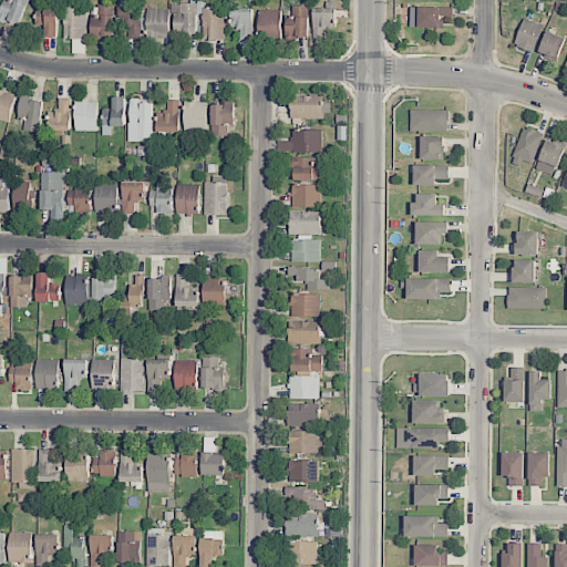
[(27,0),(2,0),(0,10),(0,20),(21,26),(27,0)]
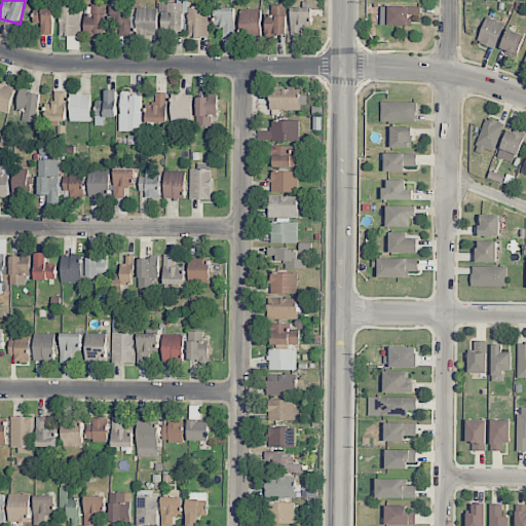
[(183,32),(183,3),(161,3),(161,33),(183,32)]
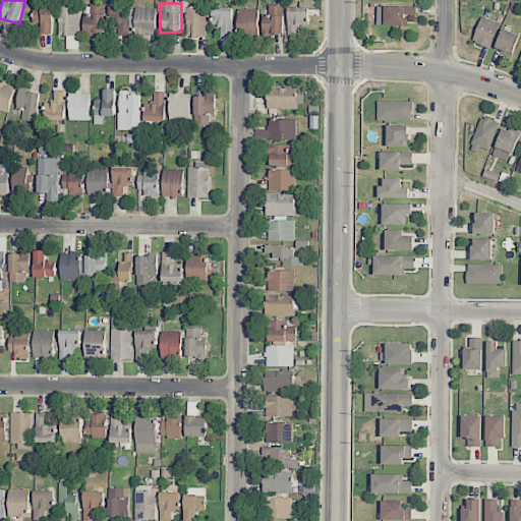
[(84,34),(105,34),(105,4),(90,4),(91,11),(84,11),(84,34)]
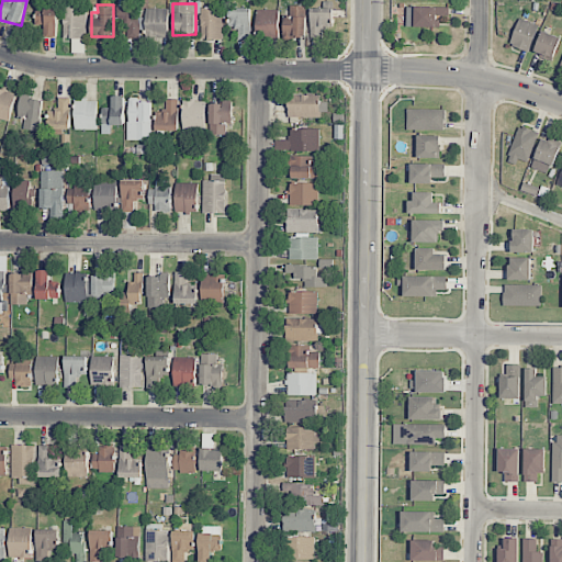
[(123,38),(141,37),(139,8),(132,8),(132,4),(121,4),(123,38)]
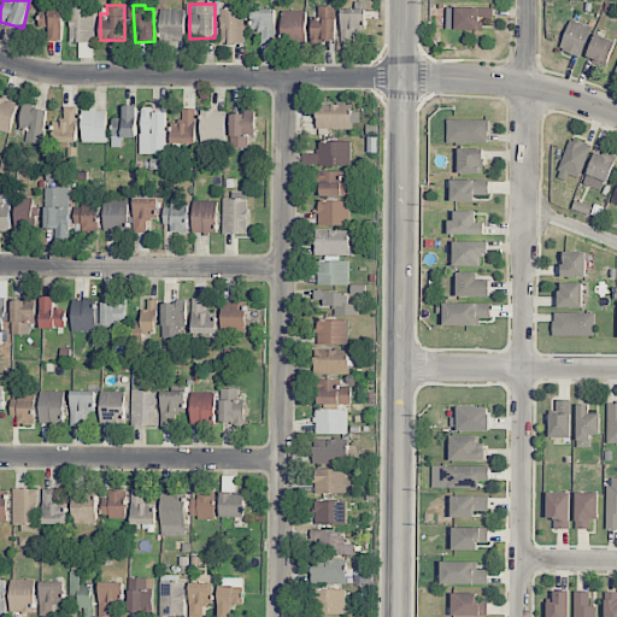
[(94,7),(70,6),(70,42),(94,42),(94,7)]
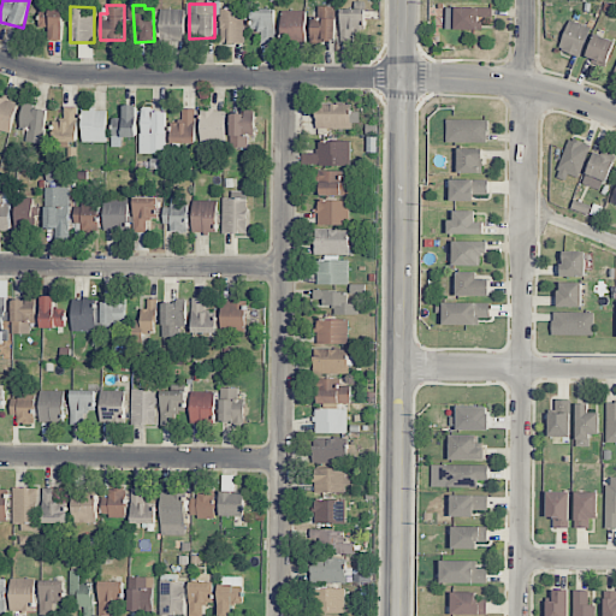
[(312,17),(311,45),(321,46),(321,40),(335,40),(336,7),(321,6),(321,18),(312,17)]
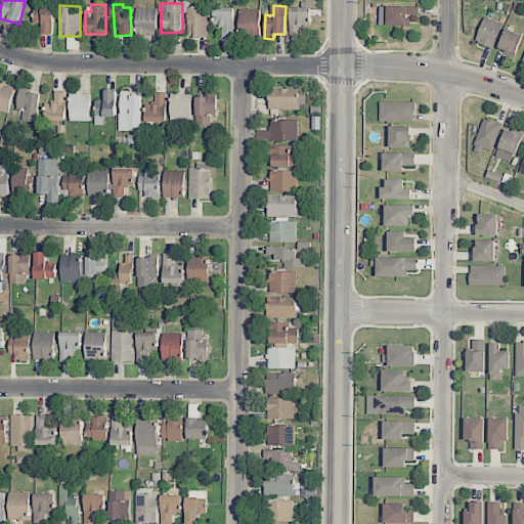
[(208,37),(209,7),(187,6),(187,36),(208,37)]
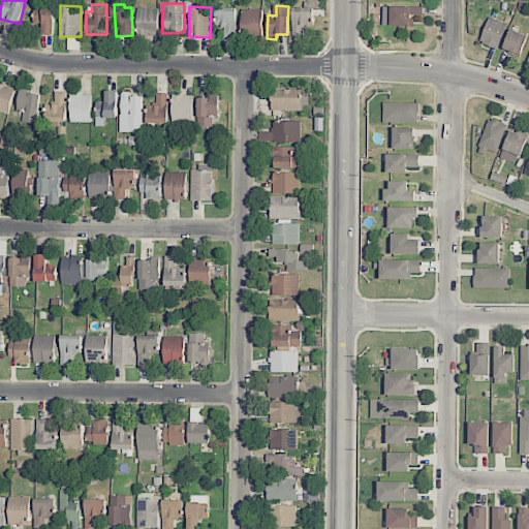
[(382,25),(413,26),(413,14),(423,16),(423,7),(383,6),(382,25)]
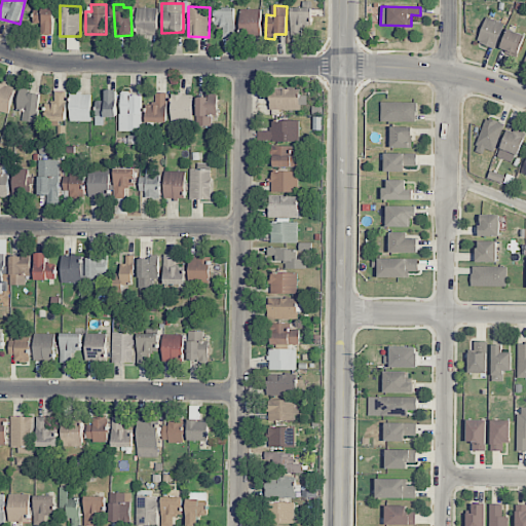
[(42,34),(53,35),(54,8),(34,7),(34,24),(42,24),(42,34)]
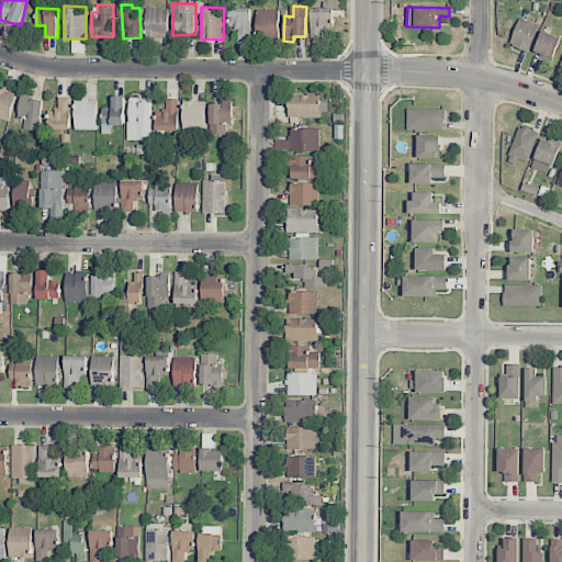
[(169,9),(147,8),(146,37),(168,38),(169,9)]
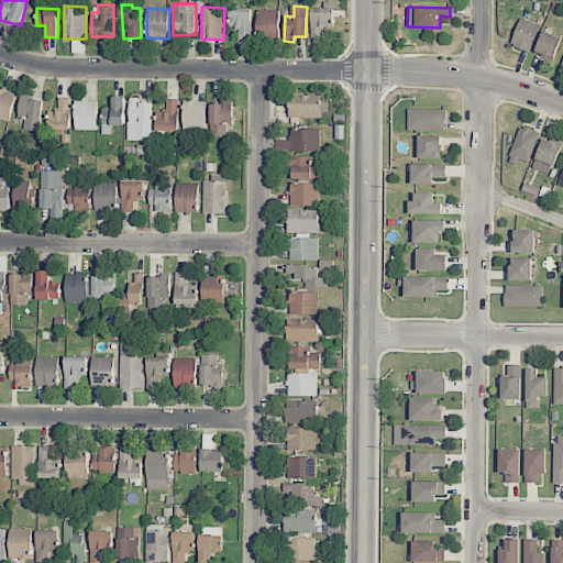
[(251,8),(230,8),(230,28),(242,28),(241,40),(251,40),(251,8)]
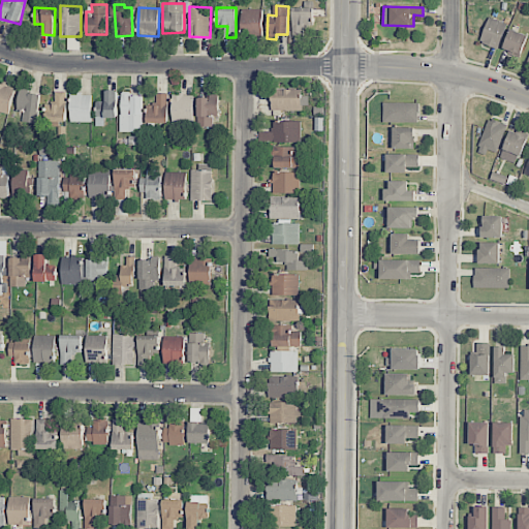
[(313,7),(291,7),(292,37),(303,37),(303,26),(313,26),(313,7)]
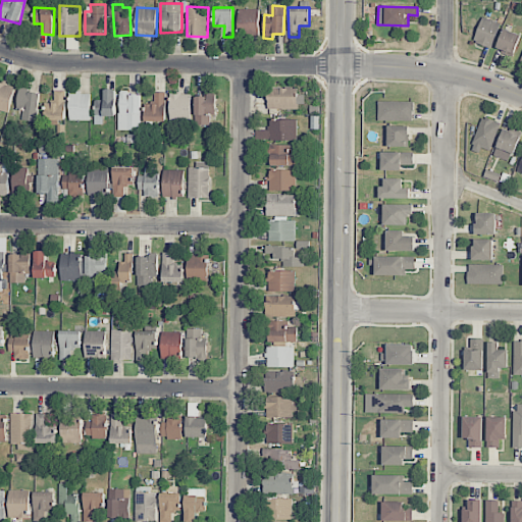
[(259,9),(239,9),(239,36),(259,36),(259,9)]
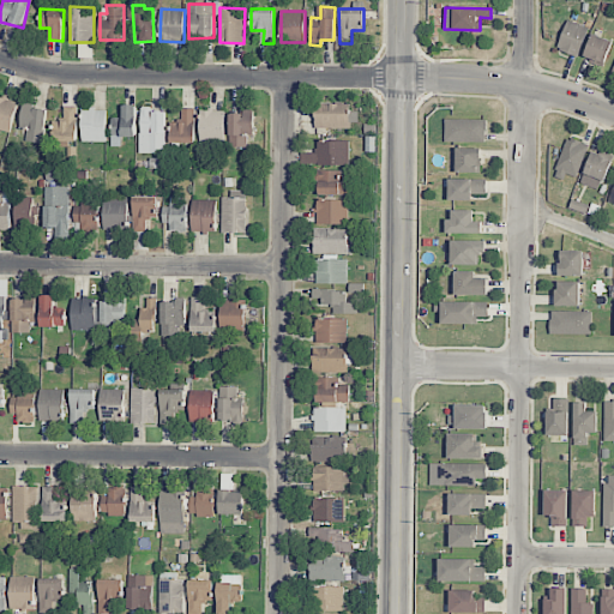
[(557,49),(578,58),(589,28),(567,20),(557,49)]
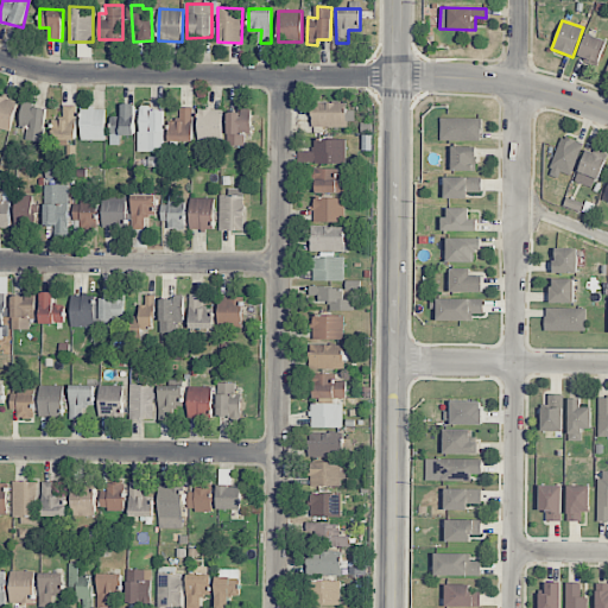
[(607,40),(587,33),(577,57),(597,65),(607,40)]
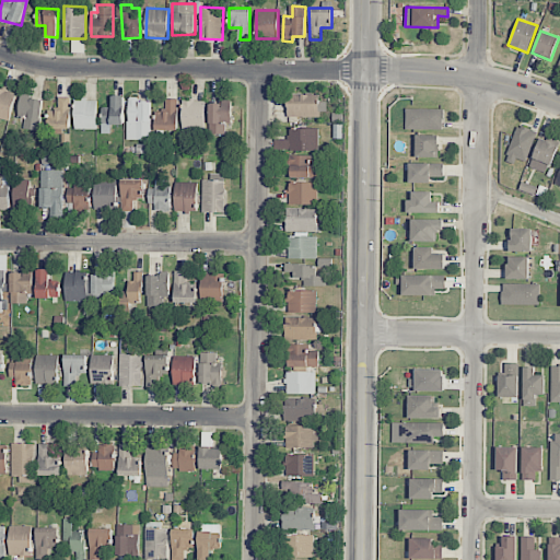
[(16,93),(0,88),(0,118),(9,121),(16,93)]
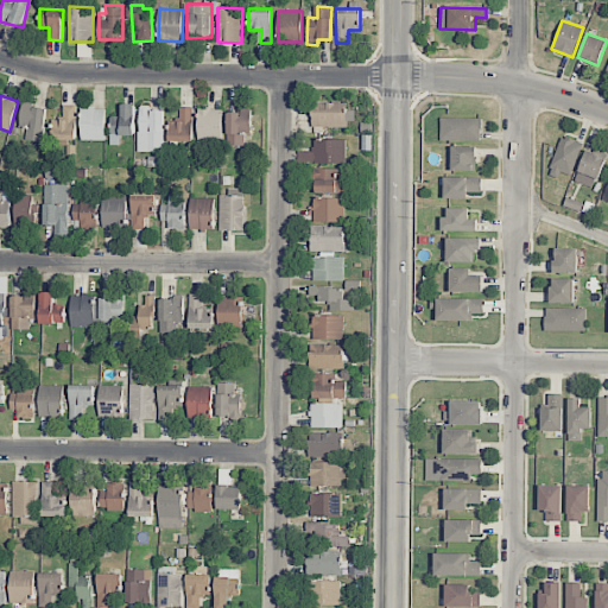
[(353,126),(352,111),(346,111),(346,102),(325,103),(325,109),(311,111),(312,128),(353,126)]
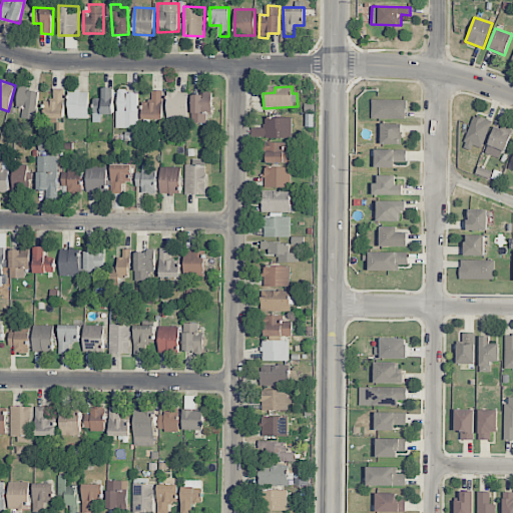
[(40,90),(20,87),(16,108),(24,109),(22,117),(35,120),(40,90)]
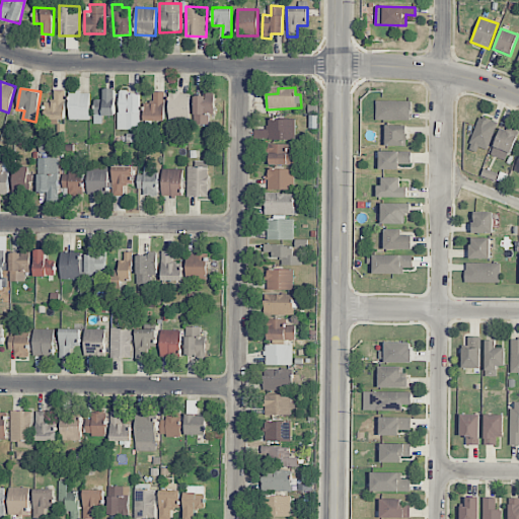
[(116,88),(103,88),(103,99),(95,99),(94,124),(102,124),(102,116),(115,116),(116,88)]
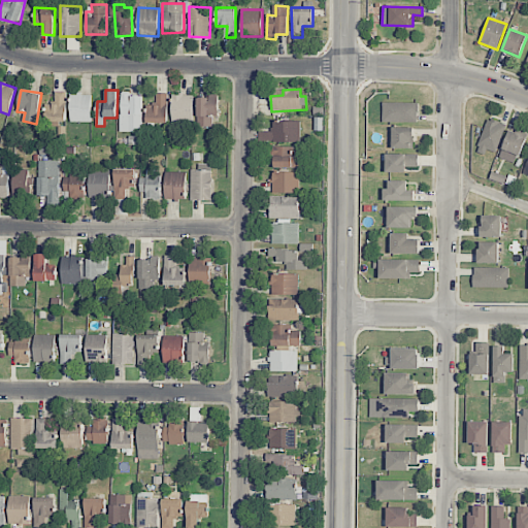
[(46,103),(46,117),(66,117),(66,91),(55,92),(55,102),(46,103)]
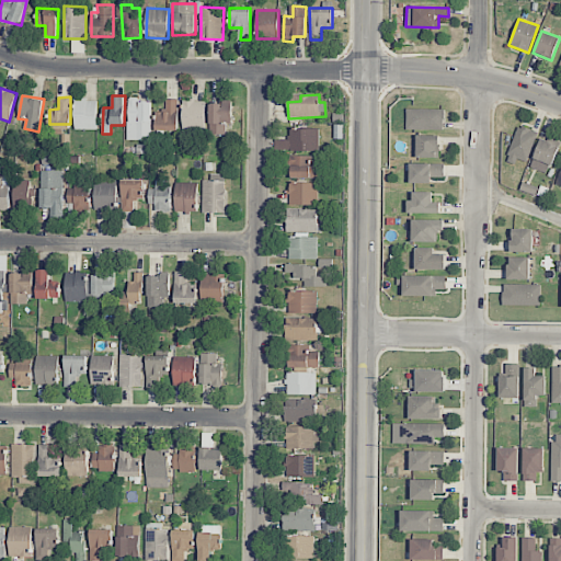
[(179,99),(165,99),(165,112),(157,112),(156,130),(178,130),(179,99)]
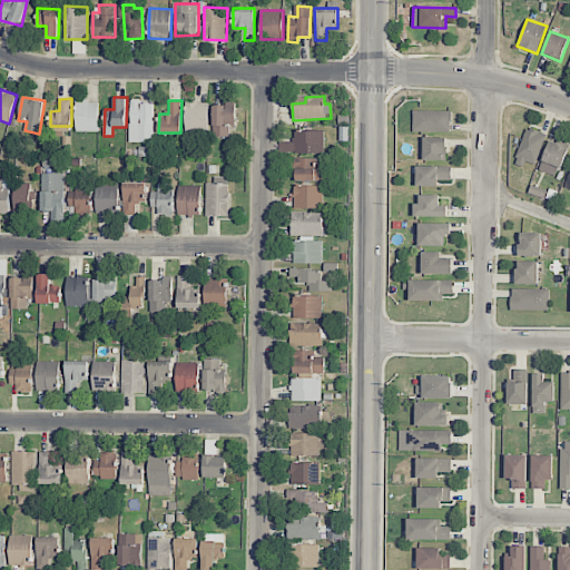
[(99,101),(77,101),(76,131),(98,131),(99,101)]
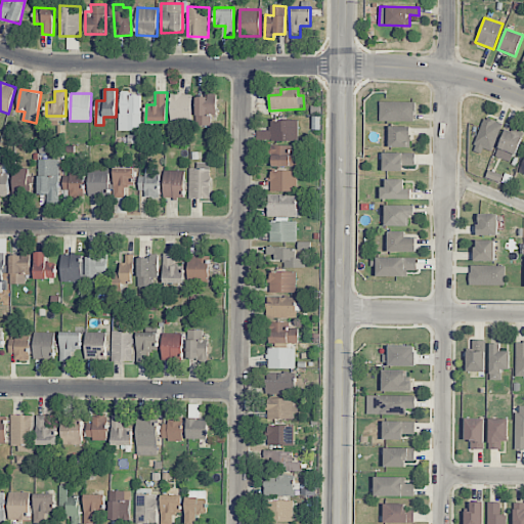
[(141,93),(120,93),(119,130),(141,131),(141,93)]
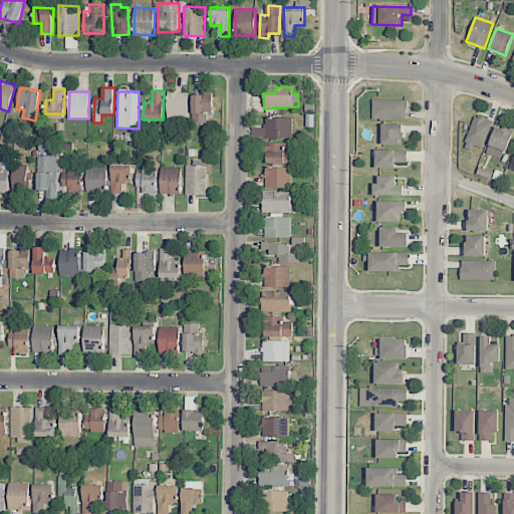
[(188,92),(167,92),(167,118),(188,118),(188,92)]
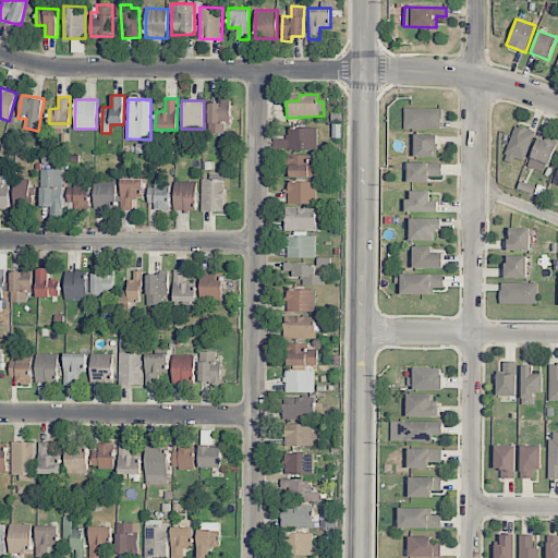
[(208,134),(225,134),(225,123),(230,124),(231,101),(208,101),(208,134)]
